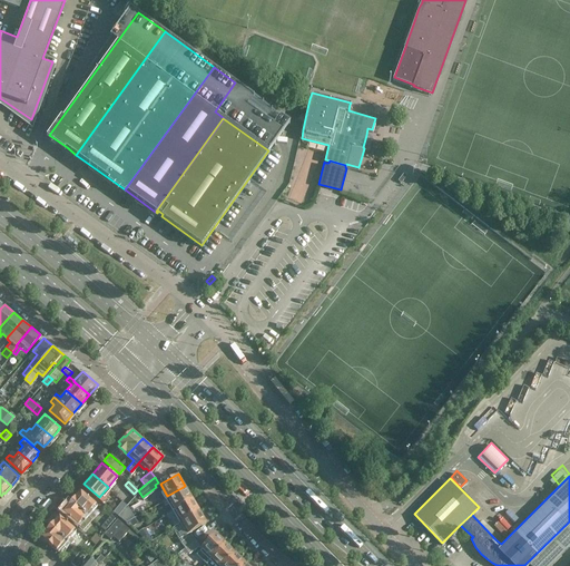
[(185,486),(167,496),(163,499),(165,504),(167,503),(166,501),(170,500),(175,507),(192,497),(185,486)]
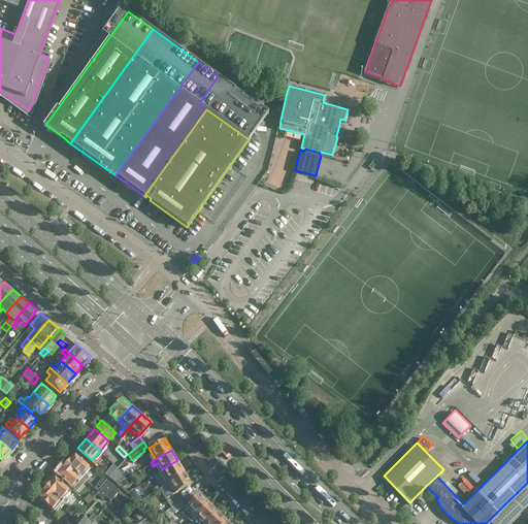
[(74,452),(66,461),(81,476),(85,479),(88,476),(85,472),(90,466),(74,452)]
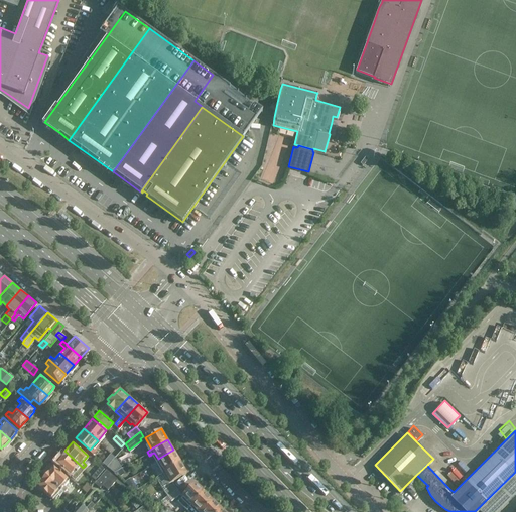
[(158,459),(150,464),(157,474),(164,469),(179,460),(173,450),(158,459)]
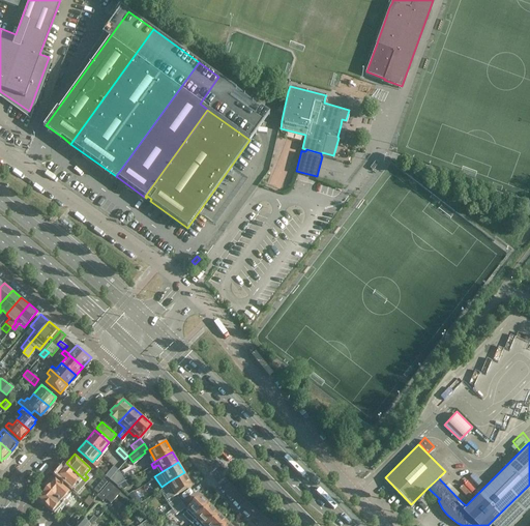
[(82,477),(66,463),(58,473),(74,487),(82,477)]
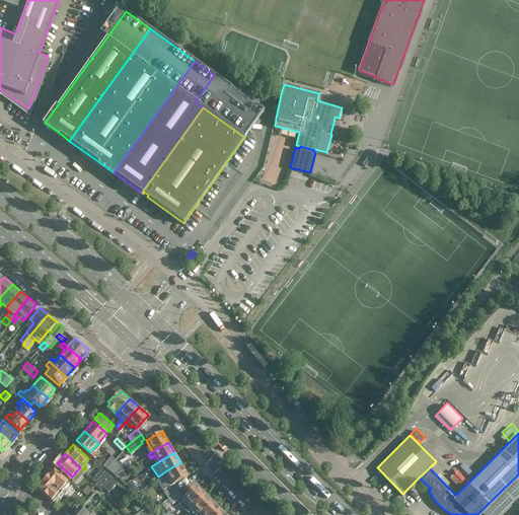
[(110,454),(105,460),(109,463),(115,457),(110,454)]
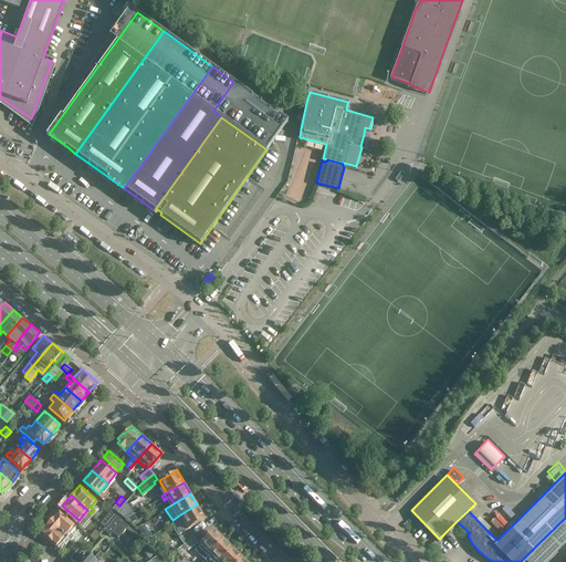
[(197,505),(180,514),(187,527),(205,517),(197,505)]
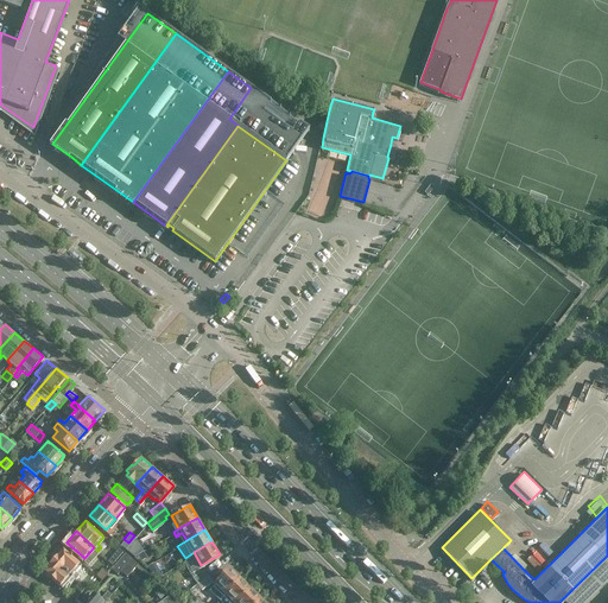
[(119,546),(108,559),(114,564),(125,551),(119,546)]
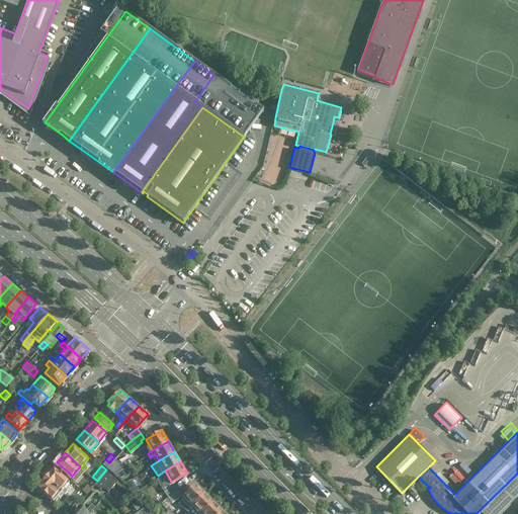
[(54,466),(45,476),(63,492),(64,492),(67,488),(63,484),(67,479),(54,466)]
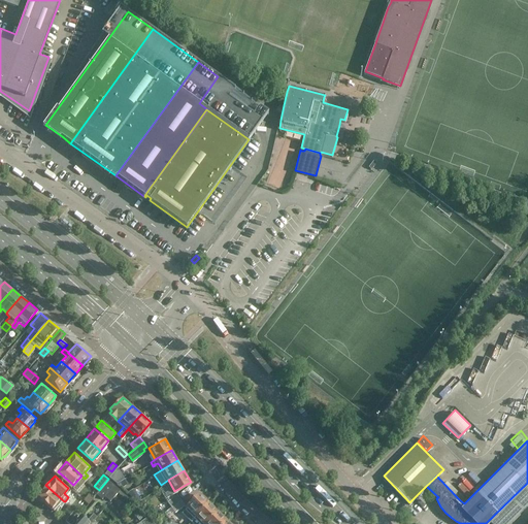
[(130,480),(127,476),(121,480),(118,482),(121,486),(123,484),(123,485),(130,480)]
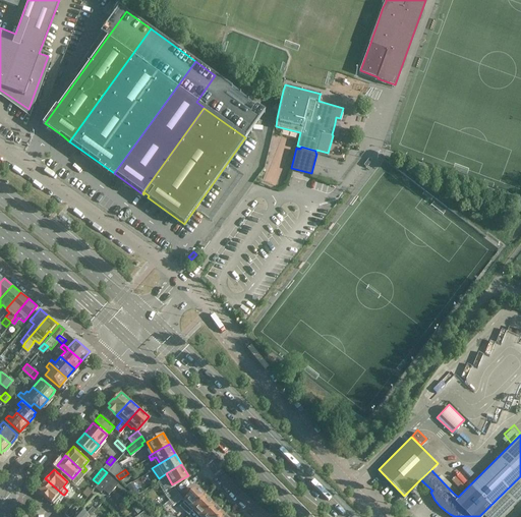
[(98,483),(96,485),(101,490),(103,487),(108,492),(118,481),(107,472),(98,483)]
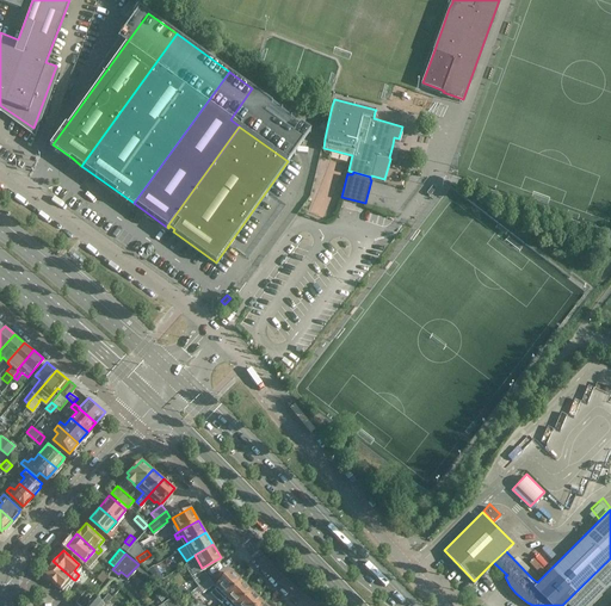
[(53,561),(43,573),(63,589),(69,583),(71,585),(74,580),(53,561)]
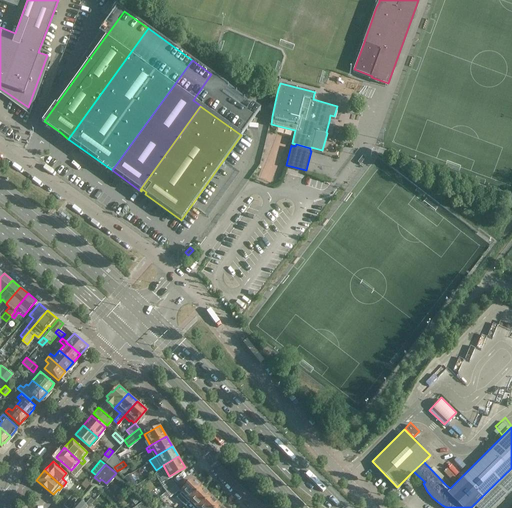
[(96,475),(91,471),(87,475),(92,479),(94,477),(96,475)]
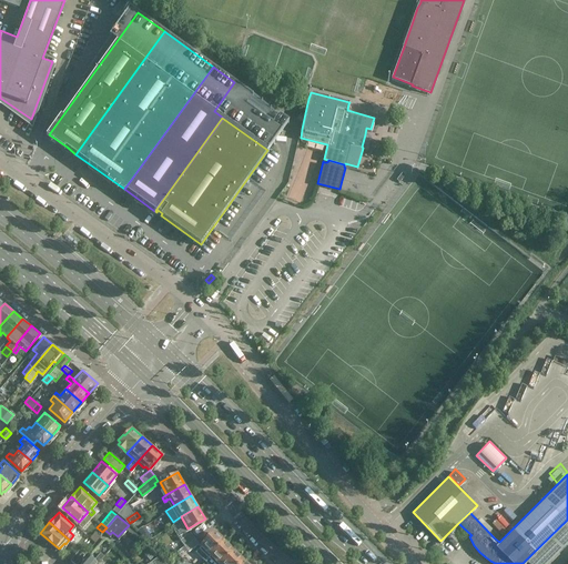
[(149,532),(143,524),(137,527),(144,535),(149,532)]
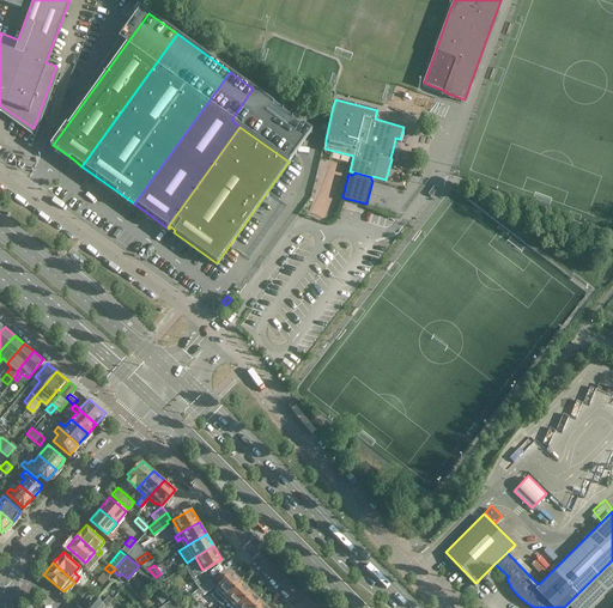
[(205,571),(194,579),(188,584),(193,590),(199,585),(210,578),(205,571)]
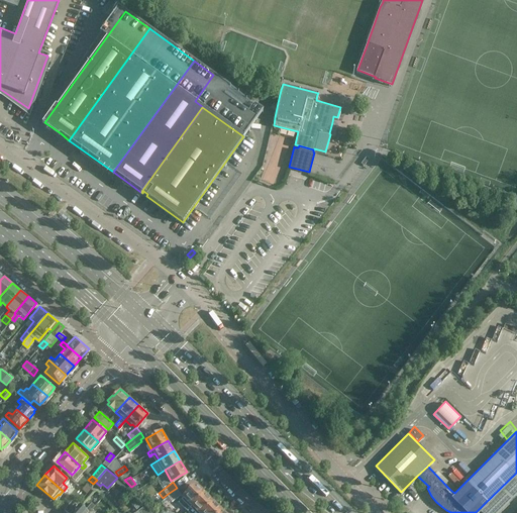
[(195,482),(178,500),(186,508),(189,505),(204,491),(195,482)]
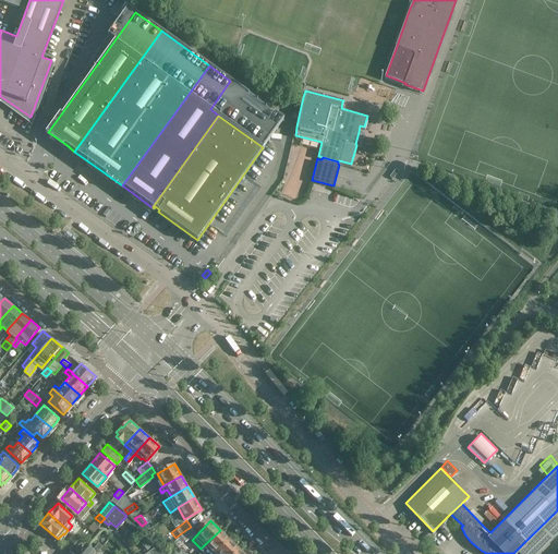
[(191,527),(181,533),(185,539),(195,532),(191,527)]
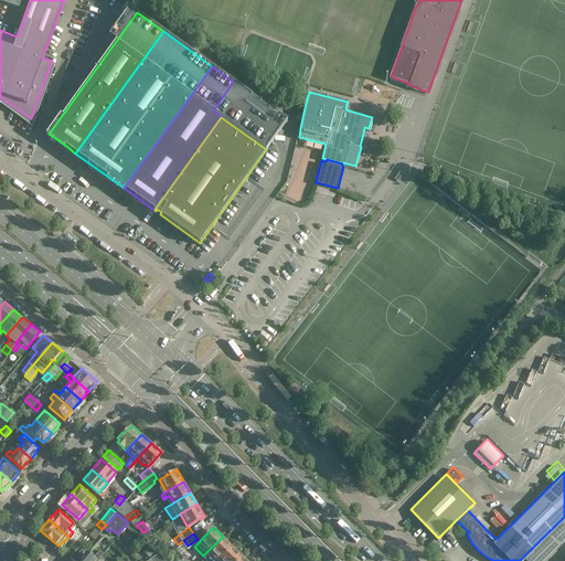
[(223,537),(206,552),(215,560),(216,560),(232,546),(223,537)]
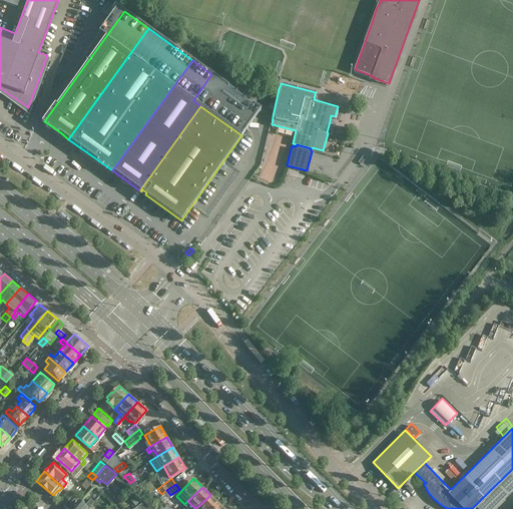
[(141,497),(135,492),(129,498),(135,503),(141,497)]
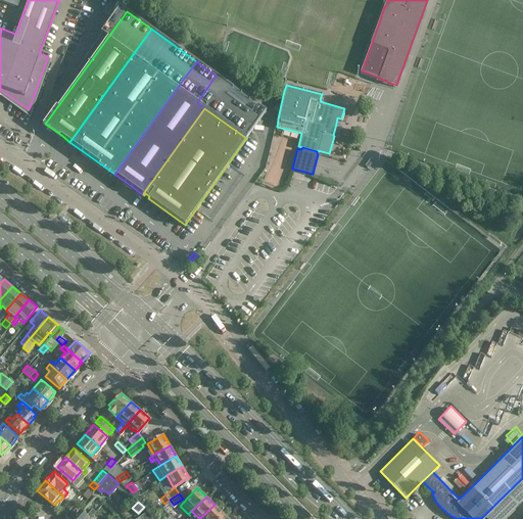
[(64,513),(69,518),(78,508),(73,505),(73,504),(64,513)]
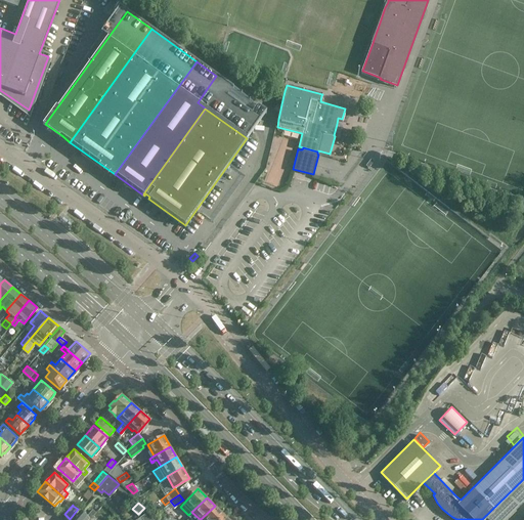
[(215,506),(201,519),(218,519),(224,515),(215,506)]
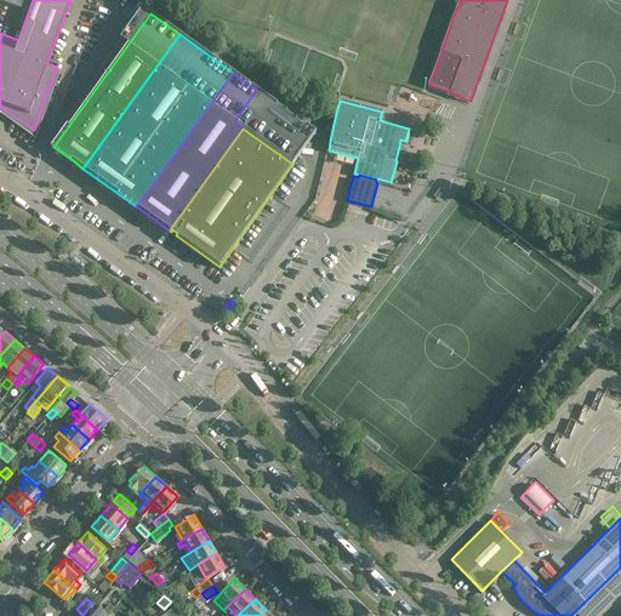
[(96,605),(86,615),(103,615),(113,605),(109,602),(107,605),(102,611),(96,605)]
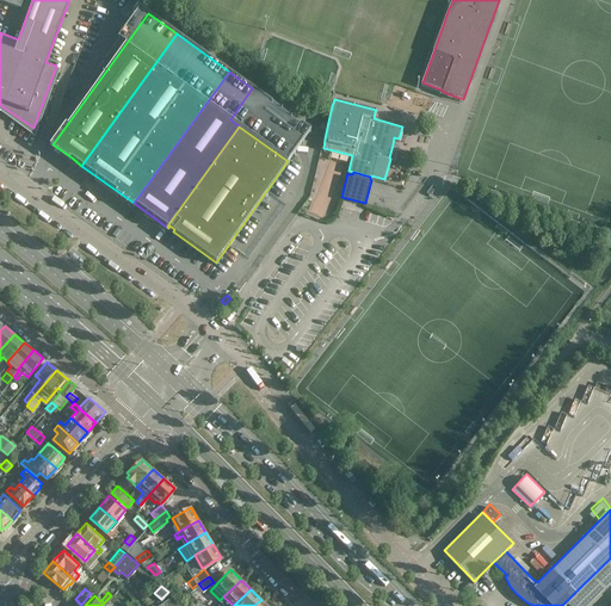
[(111,595),(102,605),(107,605),(112,601),(113,603),(118,597),(115,593),(112,595),(111,595)]
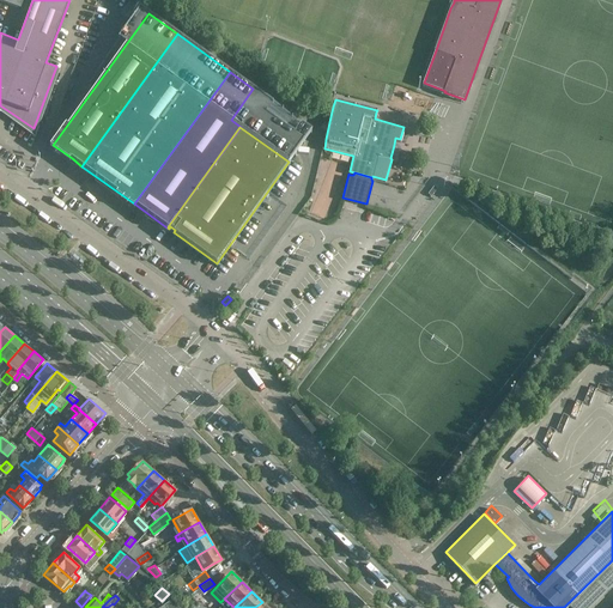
[(162,603),(164,607),(178,607),(181,607),(171,597),(162,603)]
